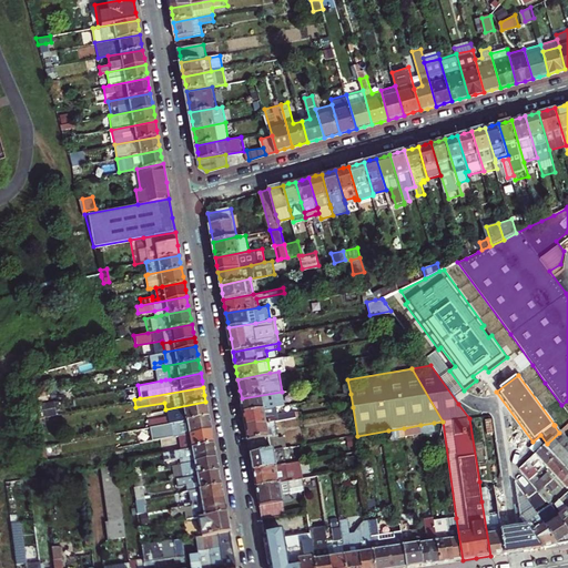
[(282,392),(242,398),(243,405),(244,413),(277,407),(285,406),(282,392)]
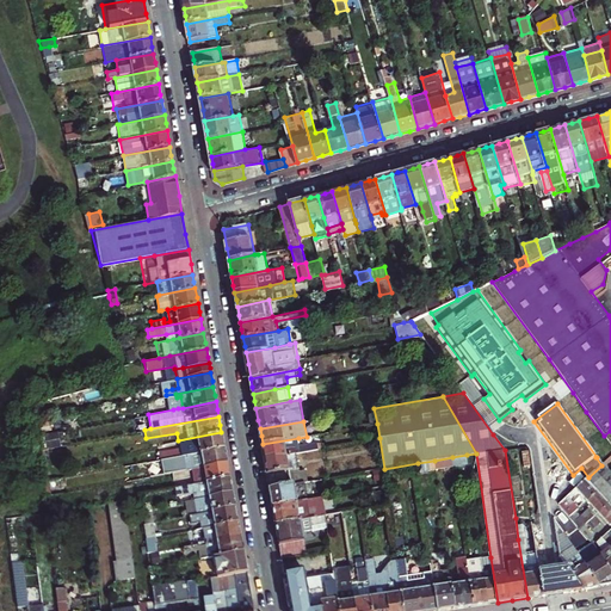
[(56,431),(48,432),(49,446),(59,444),(56,431)]
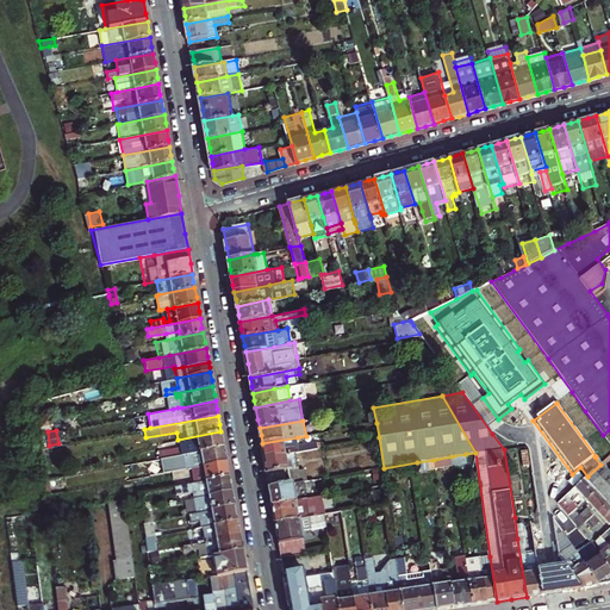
[(49,446),(48,431),(33,434),(35,448),(49,446)]
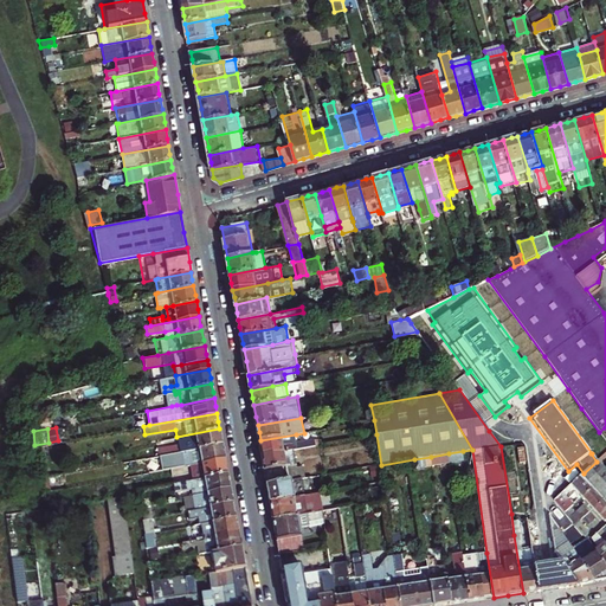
[(156,447),(158,455),(223,444),(221,438),(219,429),(176,437),(175,437),(176,443),(156,447)]
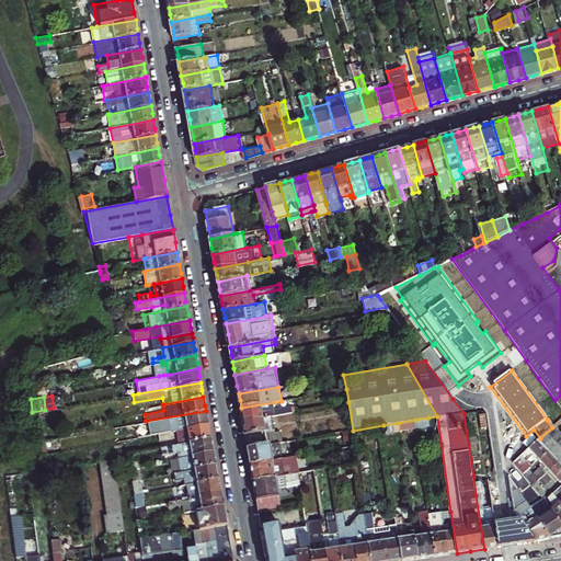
[(242,414),(243,421),(273,415),(298,411),(297,407),(293,407),(293,405),(275,409),(274,402),(241,408),(242,414)]
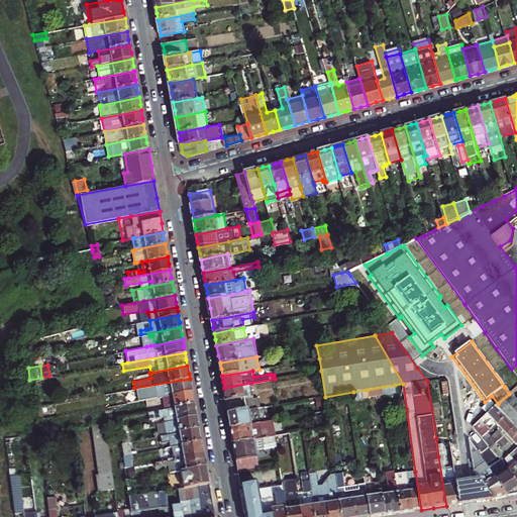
[(134,388),(136,401),(163,396),(192,391),(191,386),(190,379),(134,388)]
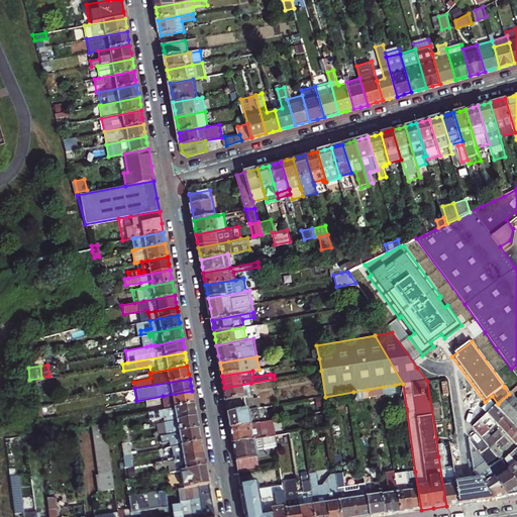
[(226,400),(228,412),(249,409),(262,407),(260,397),(254,398),(251,383),(224,388),(226,400)]
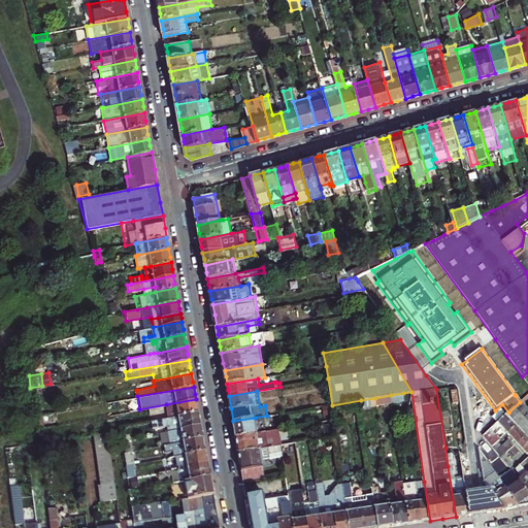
[(403,393),(391,395),(392,403),(404,401),(403,393)]
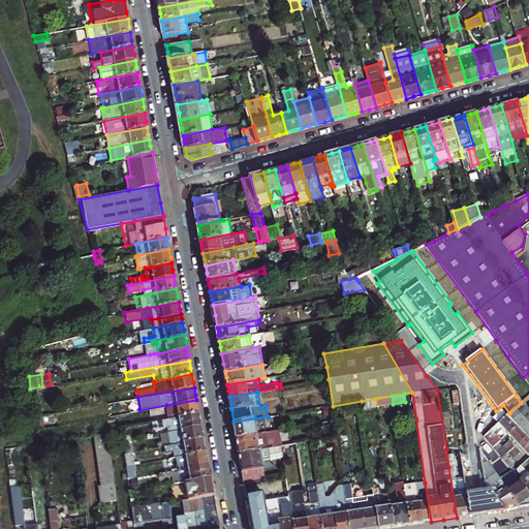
[(197,407),(196,400),(166,405),(169,418),(198,413),(197,407)]
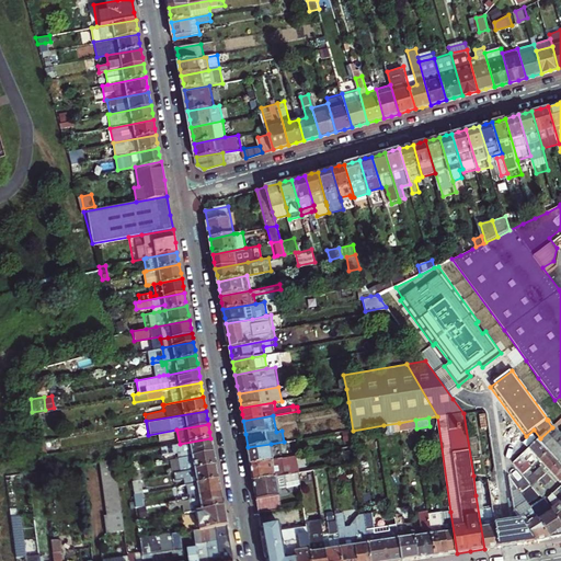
[(559,461),(560,464),(560,431),(554,424),(552,427),(540,438),(539,439),(548,449),(559,461)]
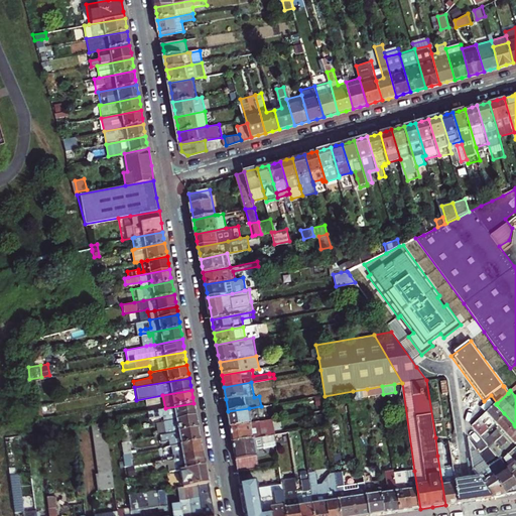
[(162,421),(196,415),(195,410),(194,403),(165,408),(146,411),(147,419),(161,416),(162,421)]
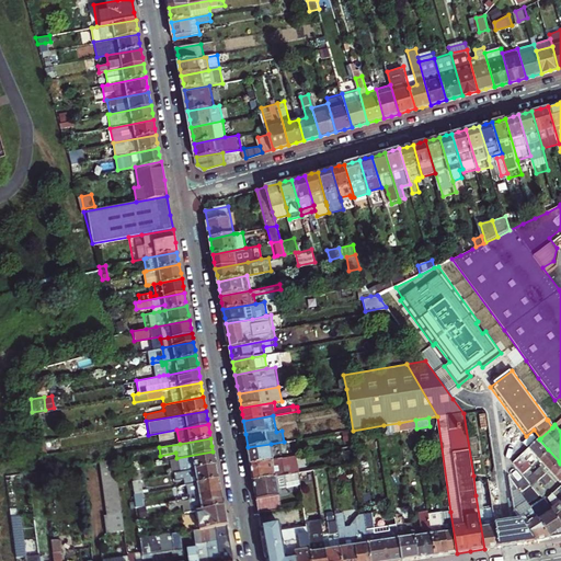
[(539,458),(548,449),(539,439),(538,441),(529,448),(521,457),(518,458),(515,462),(524,472),(528,468),(529,467),(524,460),(533,451),(538,457),(539,458)]
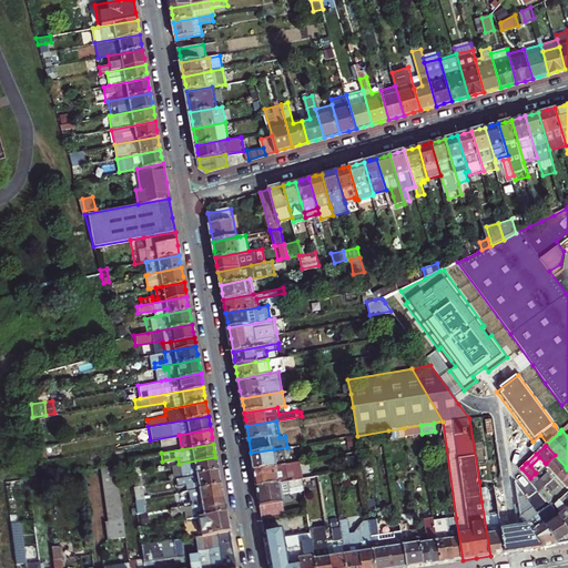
[(253,463),(254,470),(276,466),(274,449),(251,453),(253,463)]
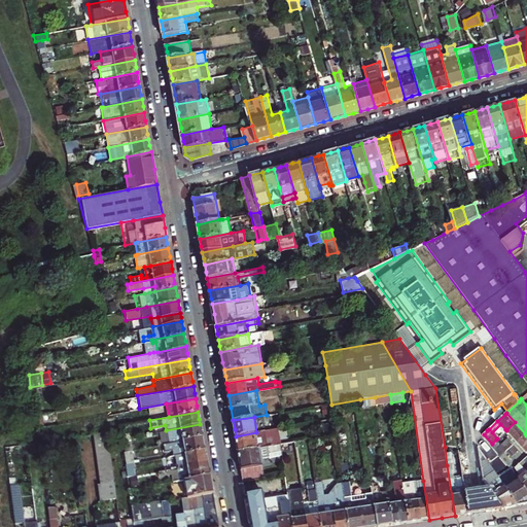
[(525,433),(515,422),(506,430),(508,433),(516,442),(525,433)]
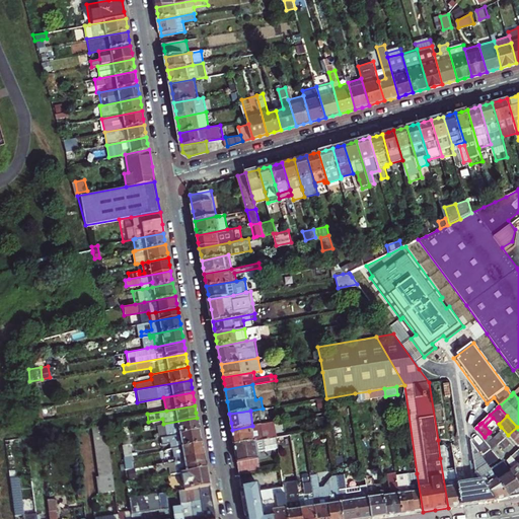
[(199,425),(197,418),(163,424),(158,425),(160,437),(200,430),(199,425)]
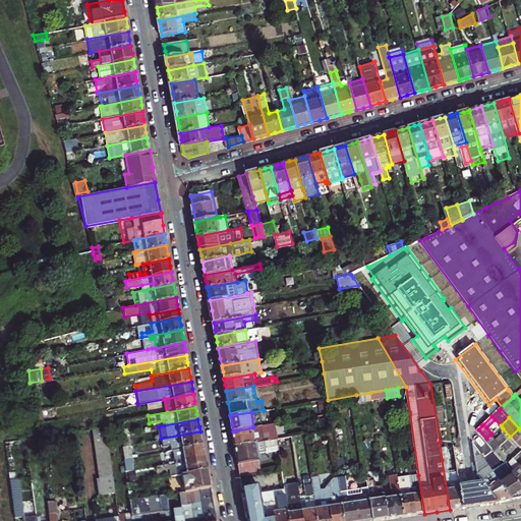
[(321,421),(323,431),(331,429),(330,420),(321,421)]
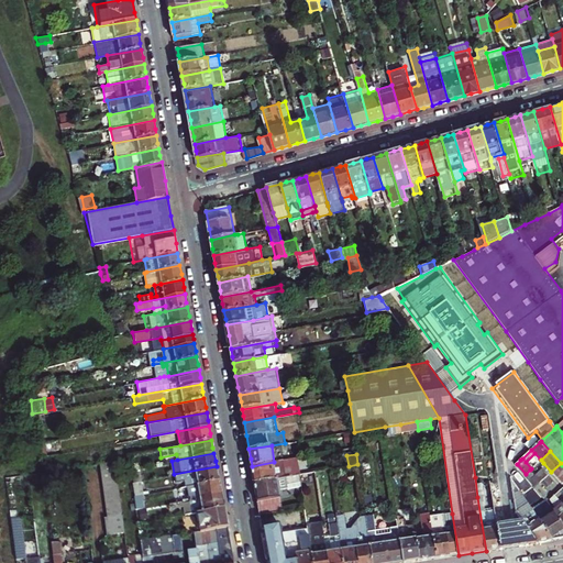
[(302,474),(300,457),(274,462),(252,466),(253,474),(255,482),(290,476),(300,474),(302,474)]
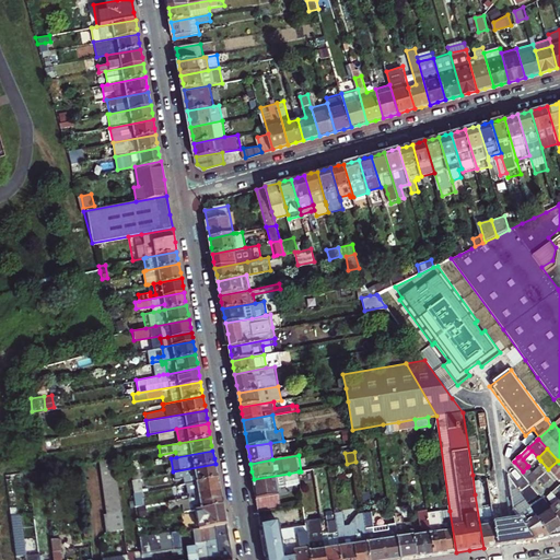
[(97,522),(101,538),(123,535),(112,458),(97,461),(105,521),(97,522)]
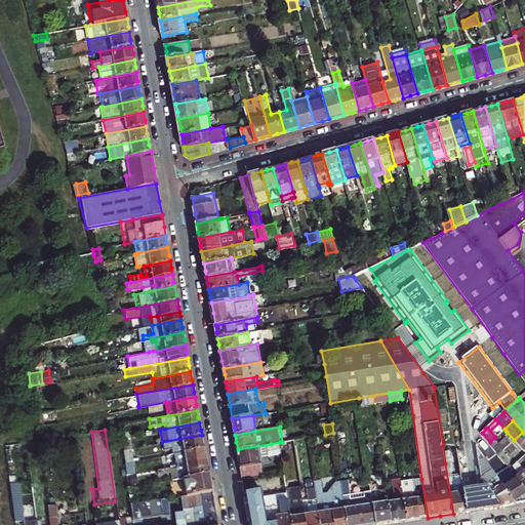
[(524,434),(523,432),(514,440),(522,449),(524,451),(524,434)]
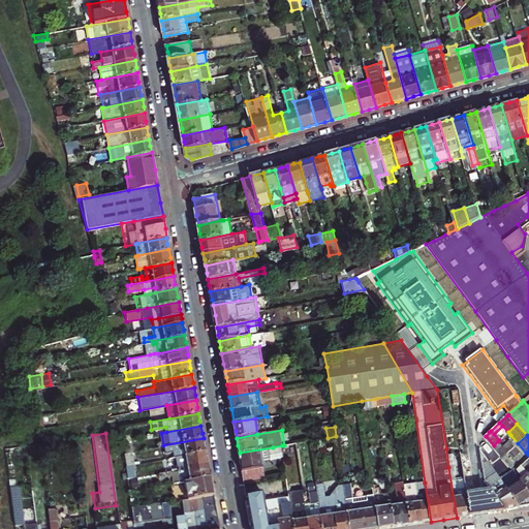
[(184,455),(206,452),(205,445),(204,438),(163,445),(165,459),(168,458),(174,457),(184,455)]
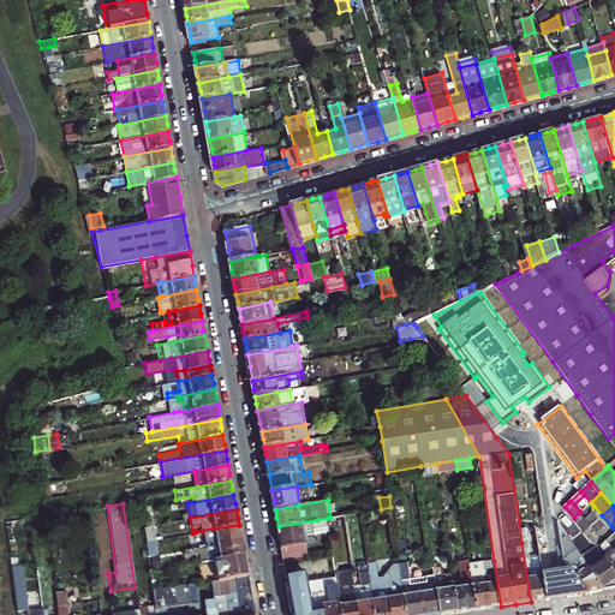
[(579,524),(585,531),(586,530),(589,527),(591,525),(599,518),(593,512),(584,520),(580,523),(579,524)]
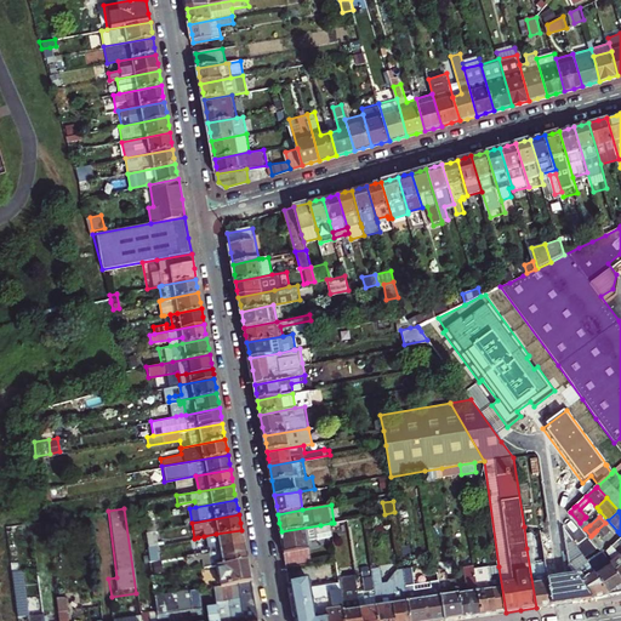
[(585,518),(580,523),(585,529),(590,525),(585,518)]
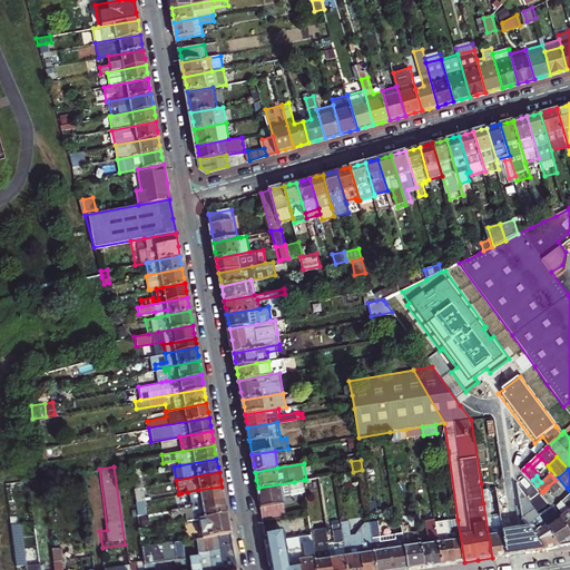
[(305,487),(304,480),(294,482),(258,488),(262,507),(264,521),(284,518),(282,504),(284,504),(283,497),(306,493),(305,487)]
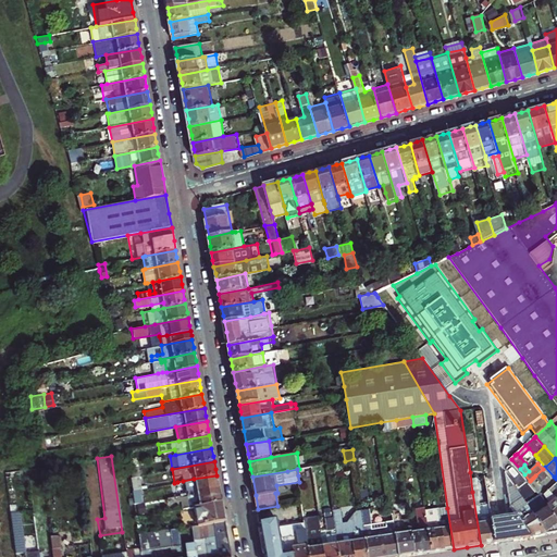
[(547,474),(543,469),(535,475),(540,481),(547,474)]
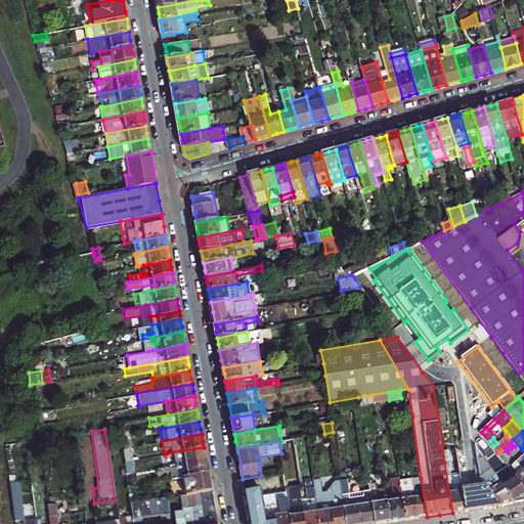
[(448,443),(442,444),(444,463),(451,462),(448,443)]
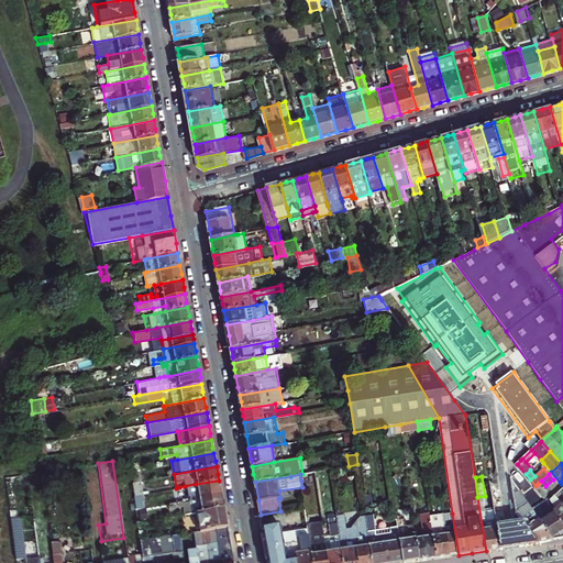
[(512,478),(518,514),(525,509),(530,505),(512,478)]
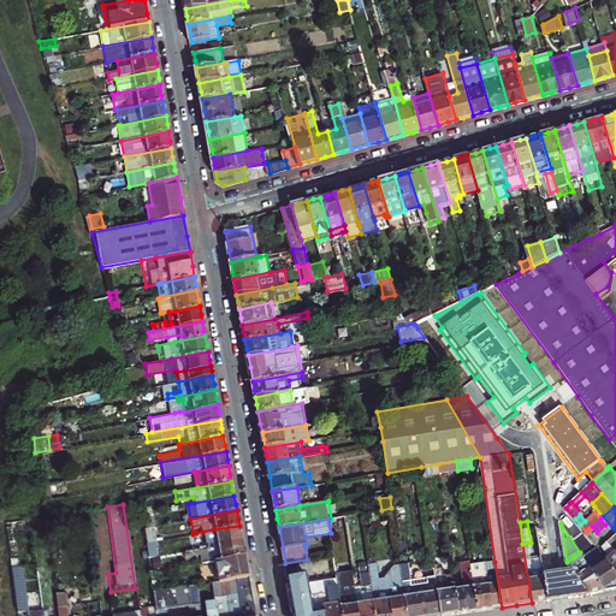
[(610,531),(605,525),(597,532),(603,538),(610,531)]
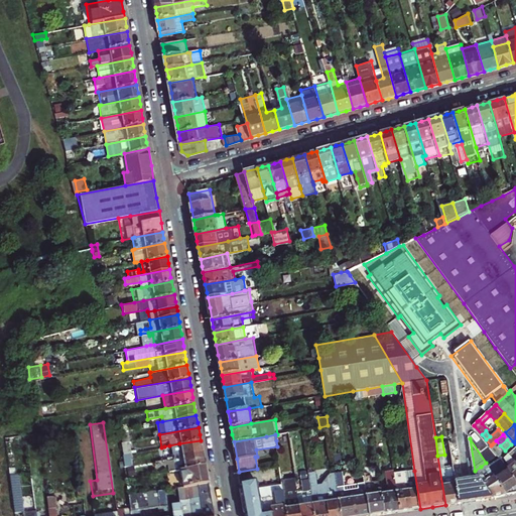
[(188,455),(203,452),(202,446),(201,440),(179,443),(169,445),(170,454),(170,457),(165,458),(165,459),(166,459),(172,458),(178,457),(178,455),(188,453),(188,455)]
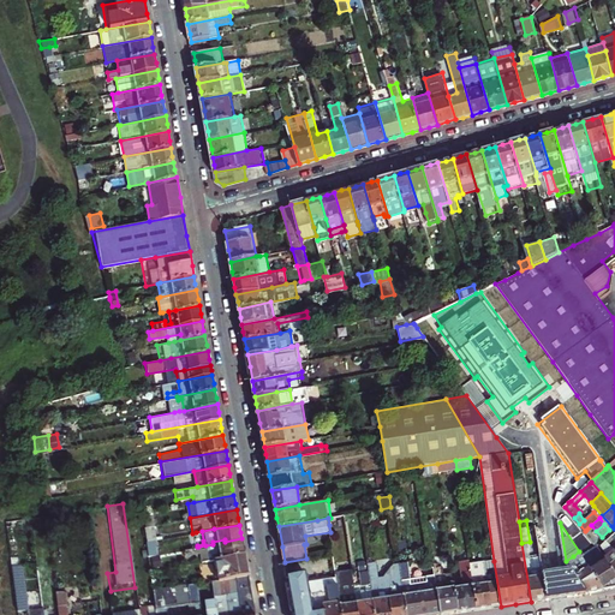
[(151,541),(149,526),(142,527),(144,542),(151,541)]
